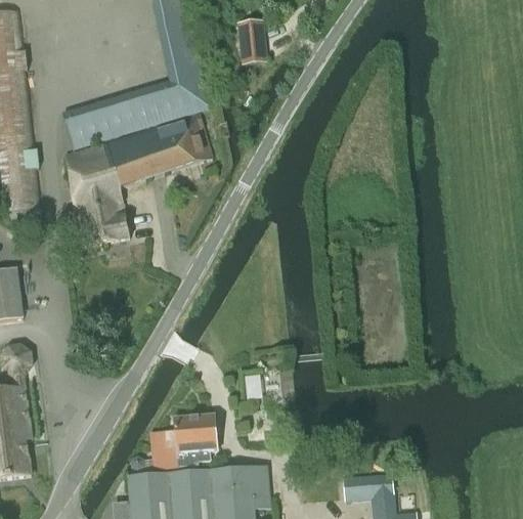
[(212,106),(189,0),(150,0),(154,11),(153,11),(167,80),(62,111),(74,149),(212,106)]
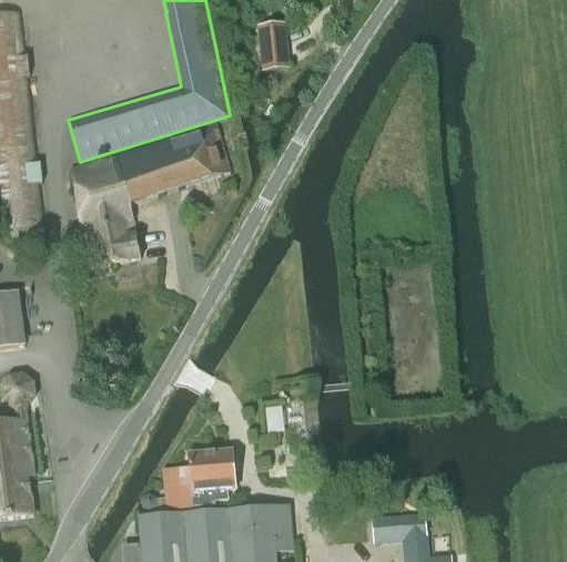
[(0,344),(26,341),(19,287),(0,289),(0,218),(2,218),(3,230),(0,230),(0,234),(40,252),(47,225),(38,226),(32,182),(43,181),(41,161),(31,162),(20,75),(31,73),(29,54),(21,54),(17,11),(0,12),(0,344)]
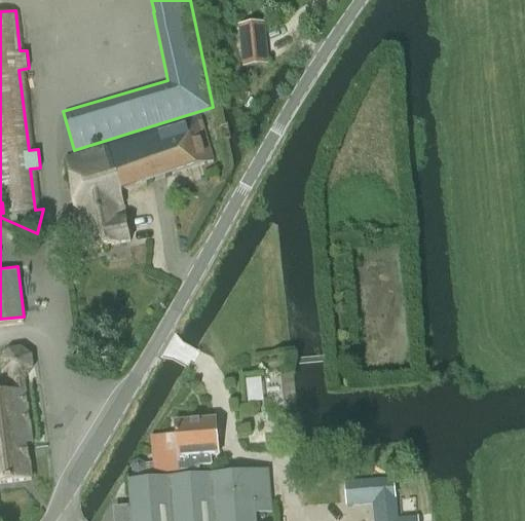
[(245,60),(268,58),(264,16),(240,20),(245,60)]
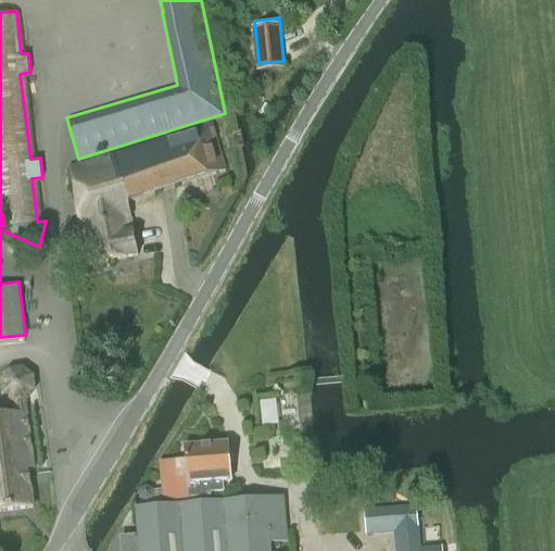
[(79,224),(85,259),(138,249),(128,197),(225,166),(210,121),(70,163),(79,224)]
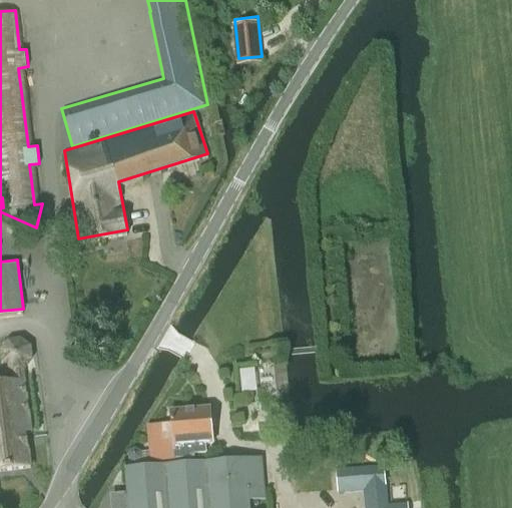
[(24,364),(31,355),(30,343),(20,335),(8,337),(1,346),(2,358),(12,366),(13,366),(15,378),(0,379),(0,467),(31,463),(26,429),(31,428),(23,365),(24,364)]
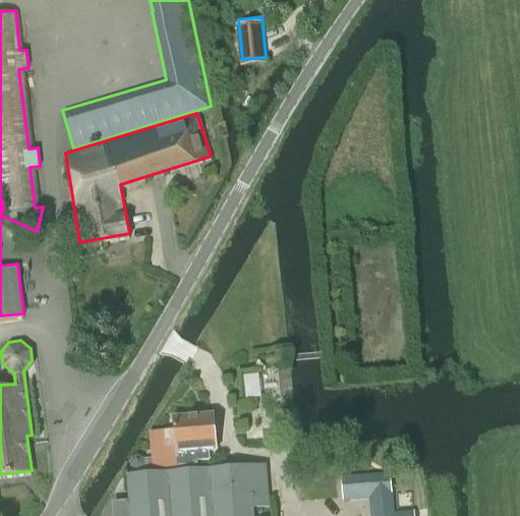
[(208,448),(216,447),(213,412),(174,415),(175,431),(156,432),(158,456),(142,457),(137,455),(132,458),(133,463),(140,466),(140,468),(198,463),(198,459),(209,458),(208,448)]
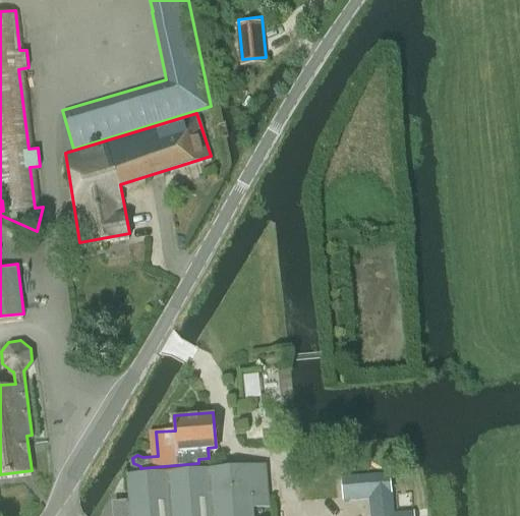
[(253,515),(253,507),(272,505),(268,463),(128,475),(130,499),(114,500),(115,515),(253,515)]
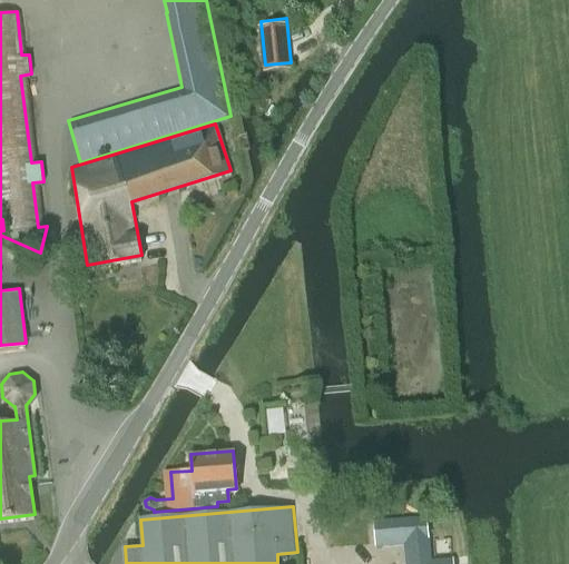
[(402,543),(404,563),(454,563),(454,554),(431,556),(427,510),(373,515),(376,545),(402,543)]
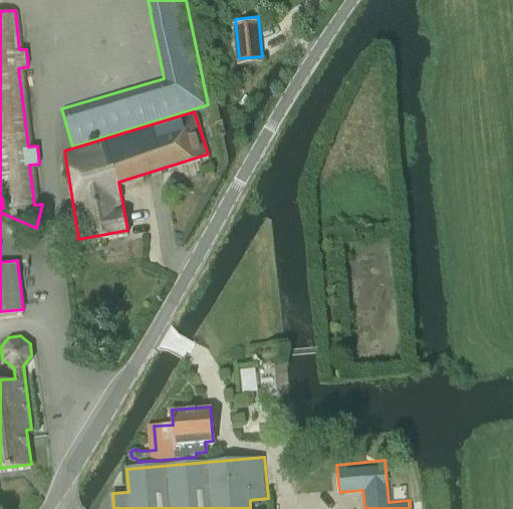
All buildings are outlined.
